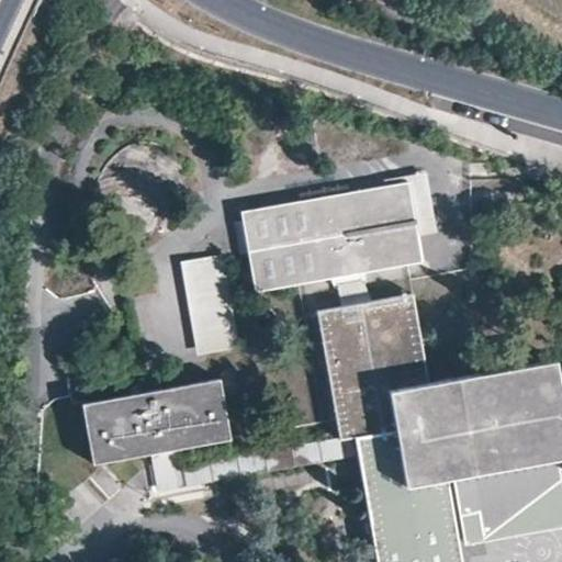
[(256,290),(332,277),(359,271),(454,255),(441,176),(240,211),(256,290)]
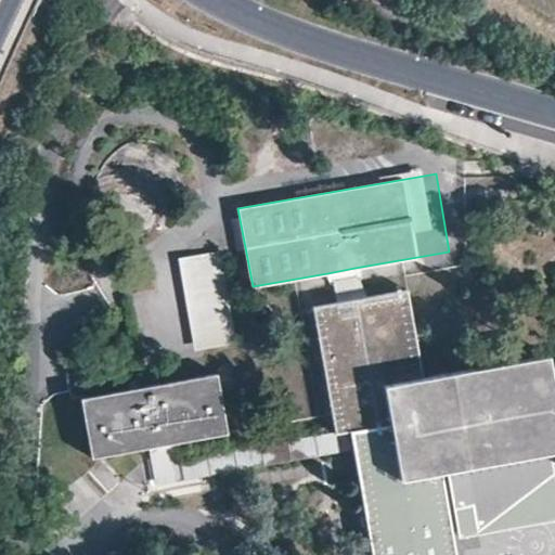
[(177,260),(195,352),(236,345),(218,253),(177,260)]
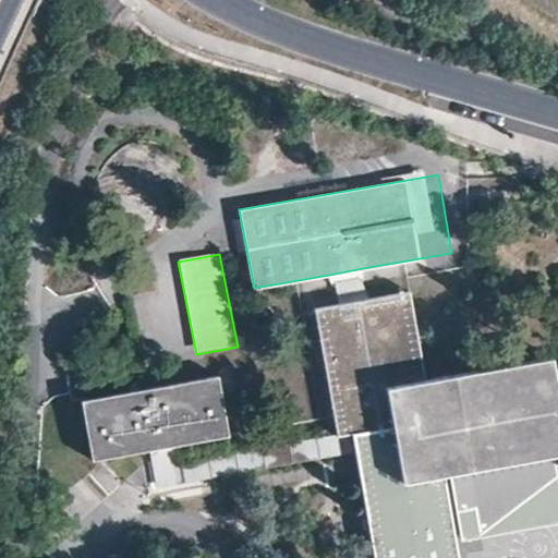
[(342,304),(368,300),(365,281),(359,282),(356,269),(329,275),(331,291),(340,290),(342,304)]
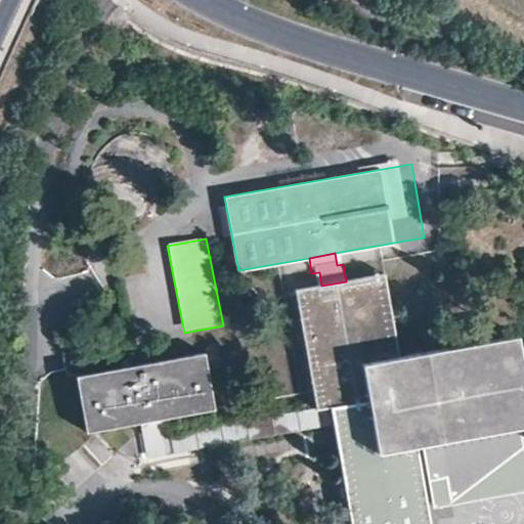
[(384,482),(346,487),(352,523),(428,523),(421,476),(416,446),(523,426),(523,353),(521,354),(517,336),(399,356),(385,274),(346,281),(321,286),(297,291),(316,406),(317,407),(320,409),(332,406),(368,400),(384,482)]
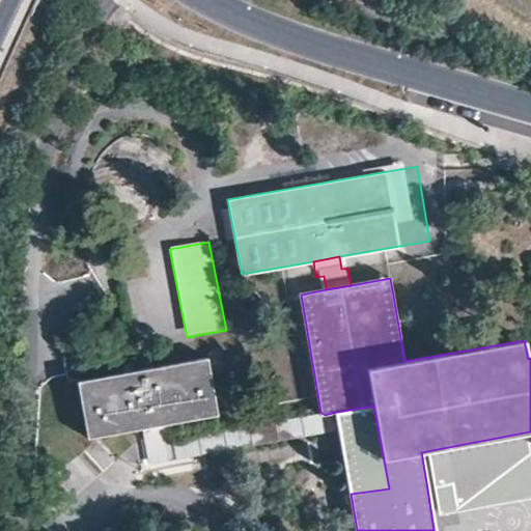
[(143,427),(172,422),(218,413),(207,359),(79,382),(90,437),(143,427)]
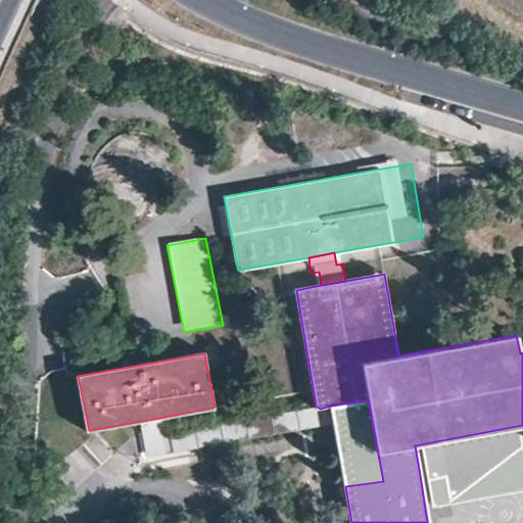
[(339,450),(345,486),(383,481),(368,399),(331,406),(334,422),(339,450)]
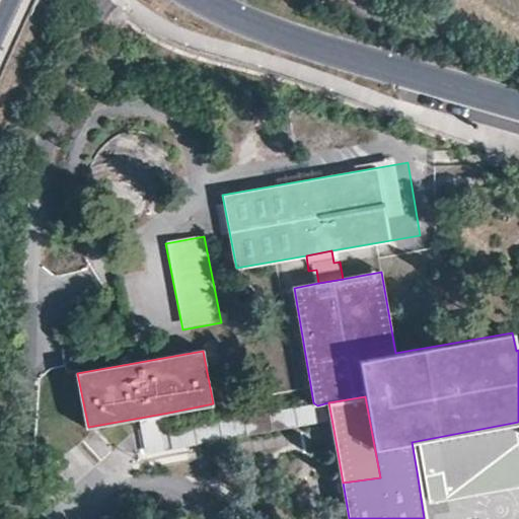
[(331,419),(328,402),(317,405),(314,403),(313,402),(279,410),(172,429),(169,430),(172,446),(309,424),(331,419)]
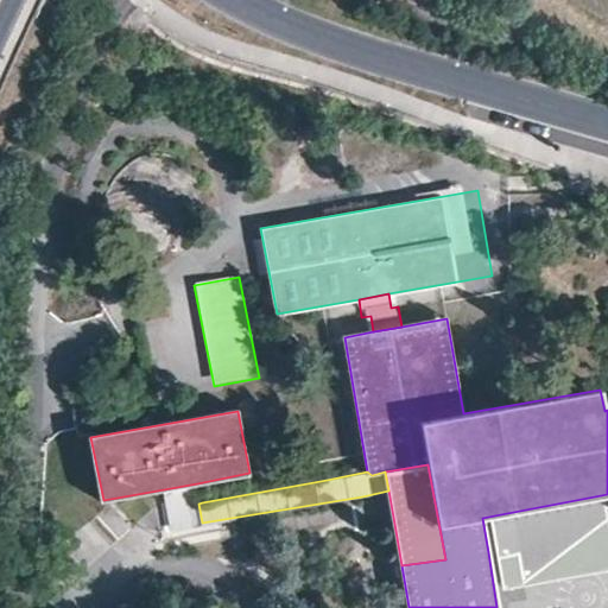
[(198,504),(202,502),(197,483),(164,489),(172,529),(202,523),(198,504)]
